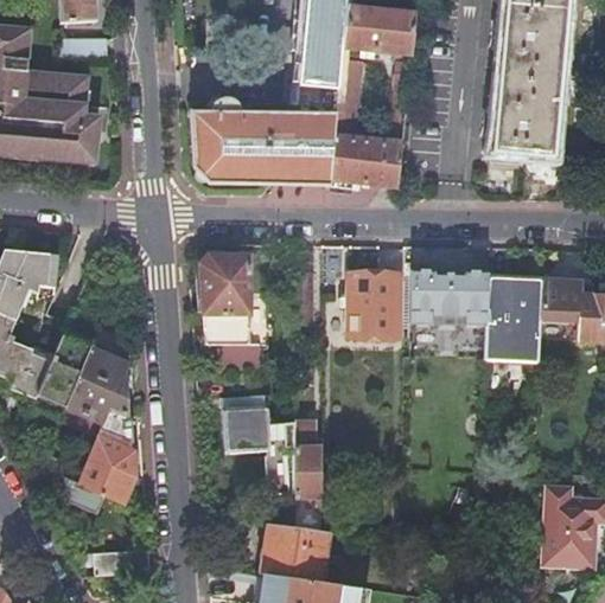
[(59,0),(59,20),(95,18),(94,0),(59,0)]
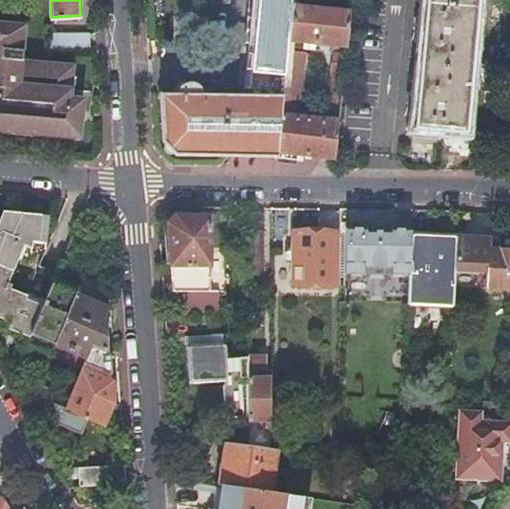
[(287,49),(287,45),(288,37),(291,2),(291,0),(258,0),(254,47),(287,49)]
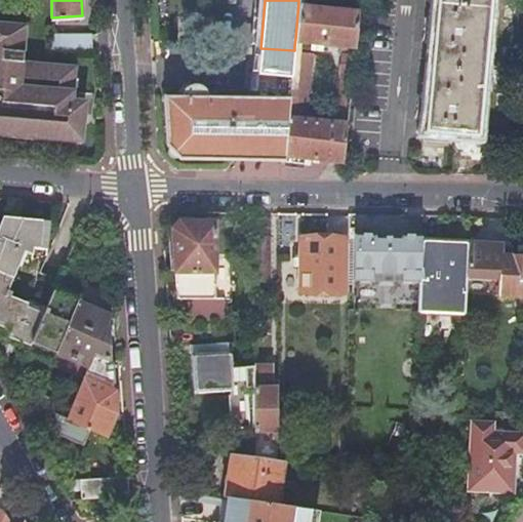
[(435,0),(434,14),(423,15),(426,25),(420,35),(431,39),(426,93),(415,95),(418,105),(413,114),(424,118),(423,130),(478,135),(490,0),(435,0)]
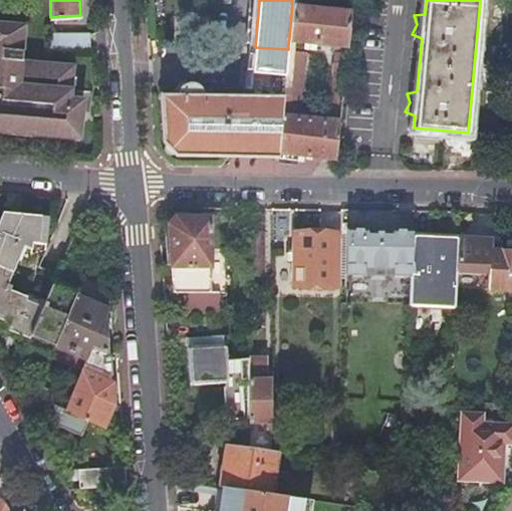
[(289,37),(347,43),(351,9),(292,2),(289,37)]
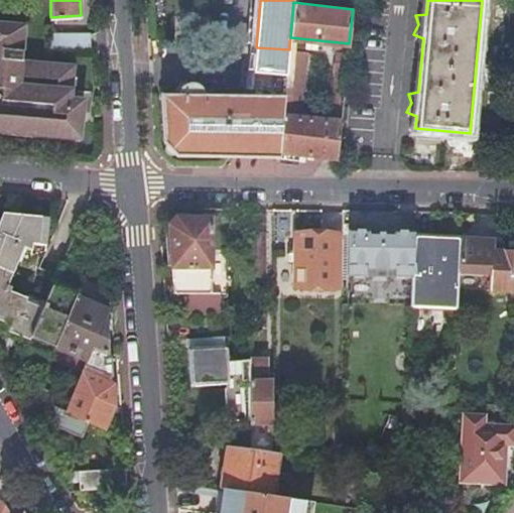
[(0,130),(52,135),(51,62),(23,60),(26,24),(0,21),(0,130)]
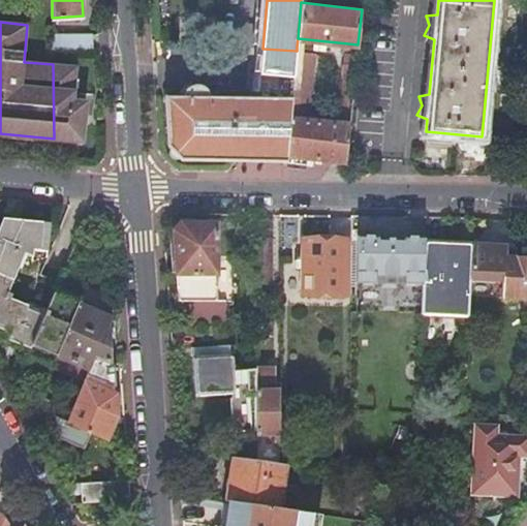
[(95,33),(53,34),(53,49),(95,48),(95,33)]
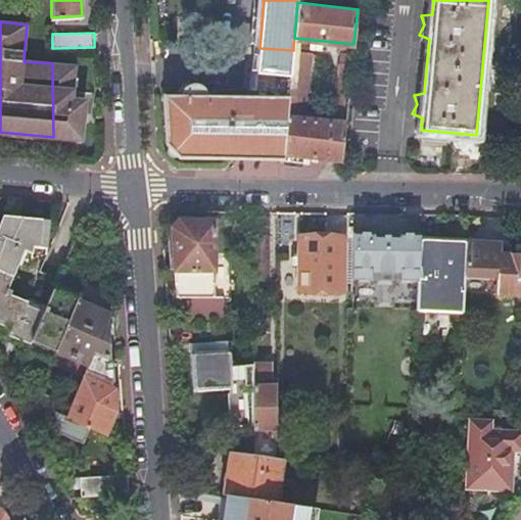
[(304,154),(341,158),(353,51),(341,50),(341,53),(340,60),(338,60),(336,84),(337,84),(334,120),(304,116),(311,48),(293,46),(293,50),(289,95),(283,158),(303,160),(304,154)]
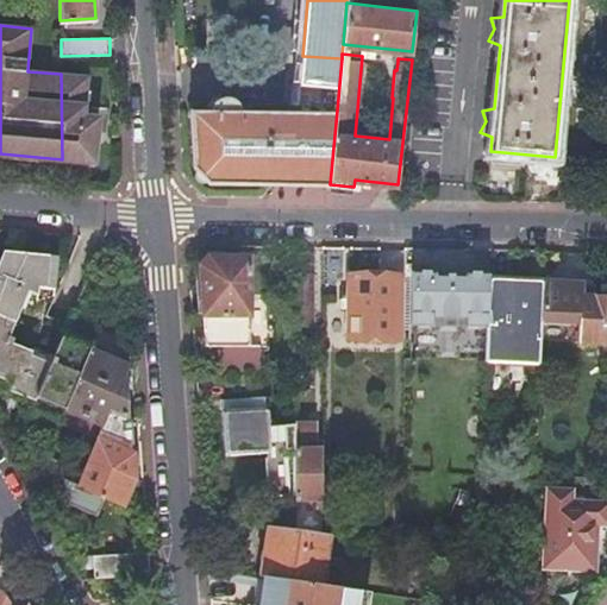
[(88,76),(61,74),(62,159),(97,163),(100,114),(86,113),(88,76)]
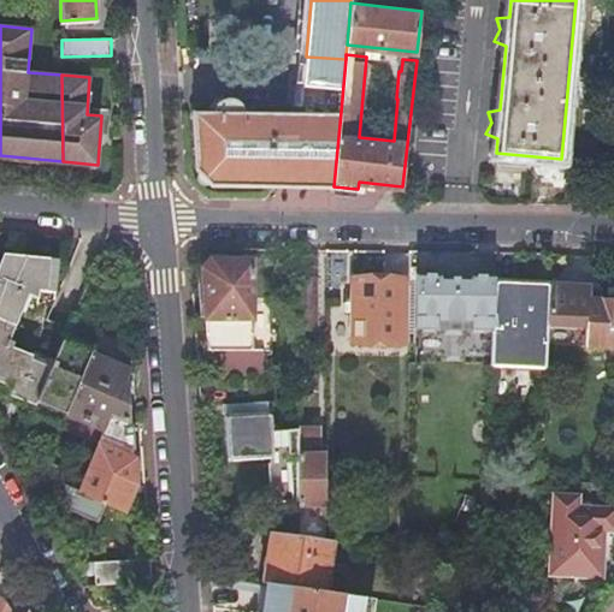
[(319,185),(334,186),(341,112),(244,111),(244,108),(244,107),(243,105),(242,104),(241,101),(240,100),(238,99),(237,97),(235,96),(232,96),(231,96),(229,96),(228,96),(225,97),(223,97),(222,99),(220,100),(219,101),(218,104),(217,105),(217,107),(216,110),(216,111),(196,111),(198,171),(213,185),(319,185)]
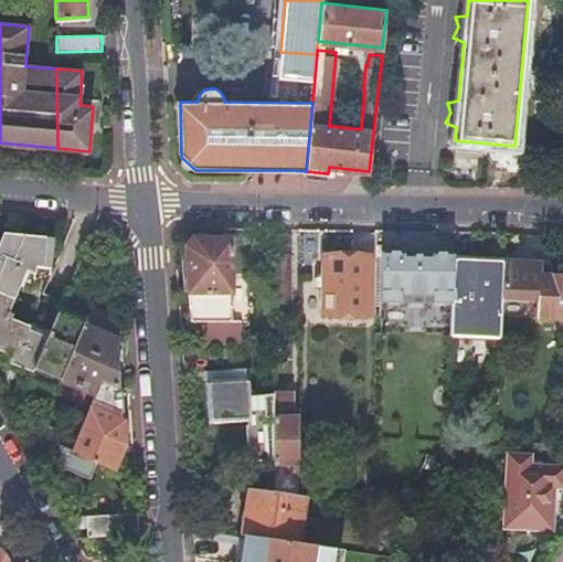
[(49,235),(3,233),(0,240),(0,294),(14,300),(27,271),(35,274),(35,265),(46,266),(49,235)]
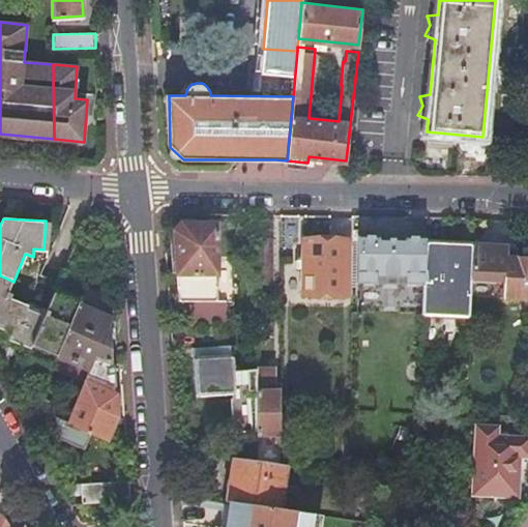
[(183,222),(175,229),(179,300),(192,299),(192,319),(227,318),(227,297),(217,297),(216,223),(183,222)]
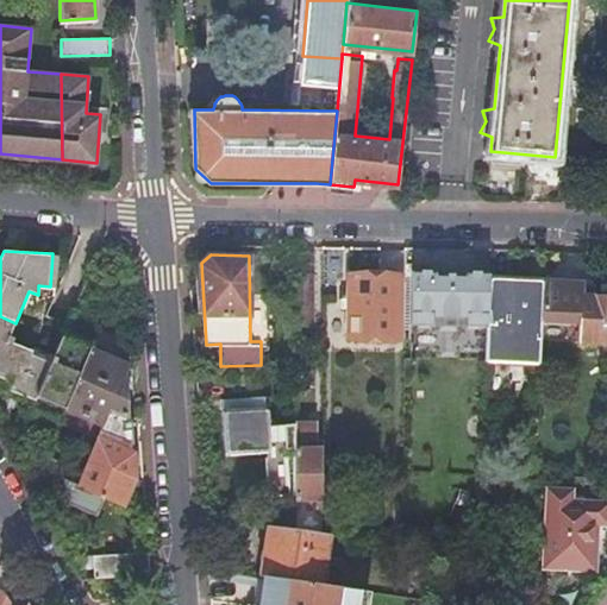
[(312,271),(295,271),(295,307),(313,306),(312,271)]
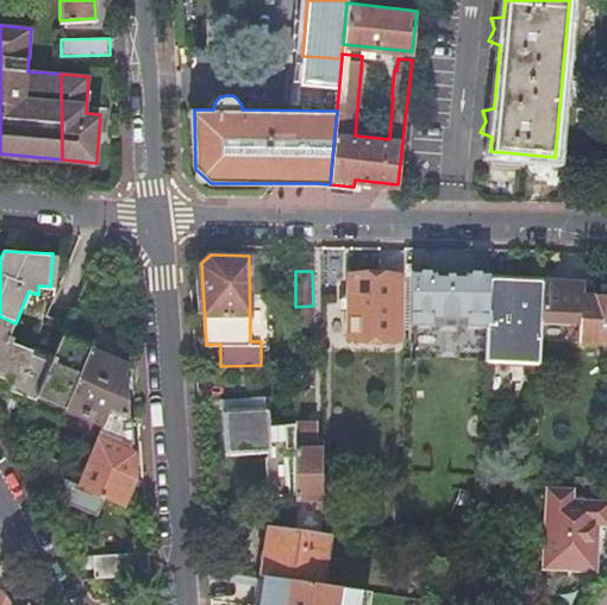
[(400,272),(350,272),(349,335),(399,336),(400,272)]
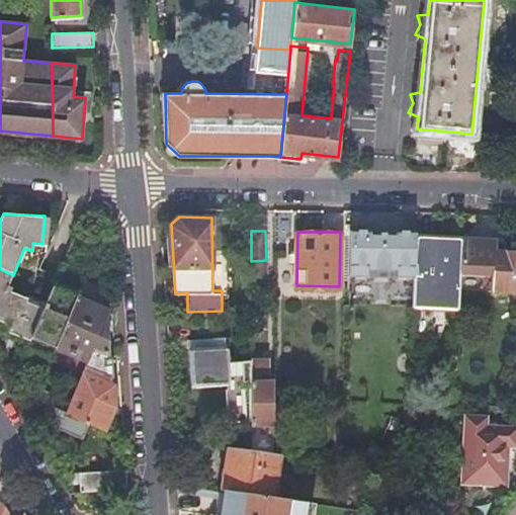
[(461,237),(417,235),(416,252),(415,287),(414,299),(458,302),(461,237)]
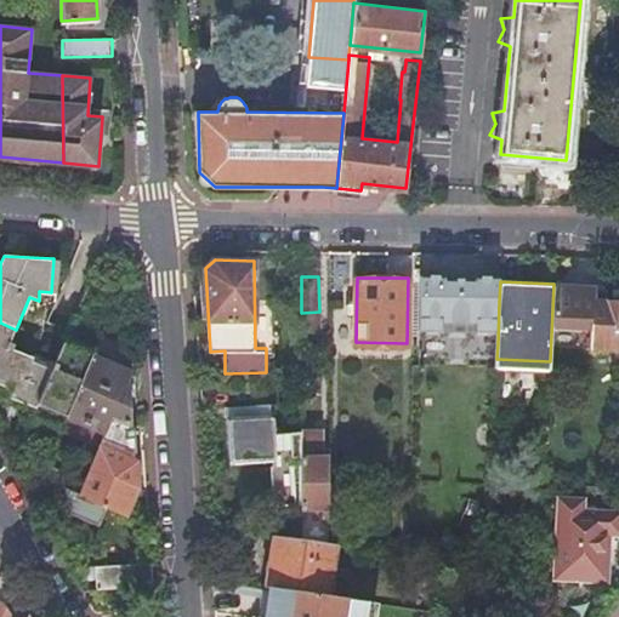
[(498,344),(499,302),(433,298),(431,342),(498,344)]
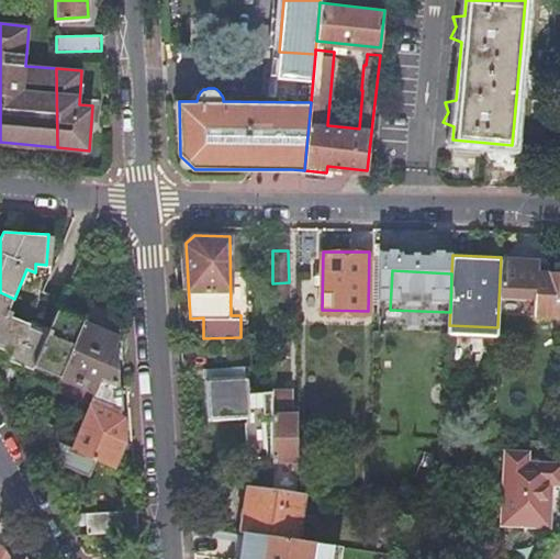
[(559,271),(536,270),(534,313),(559,314),(559,271)]
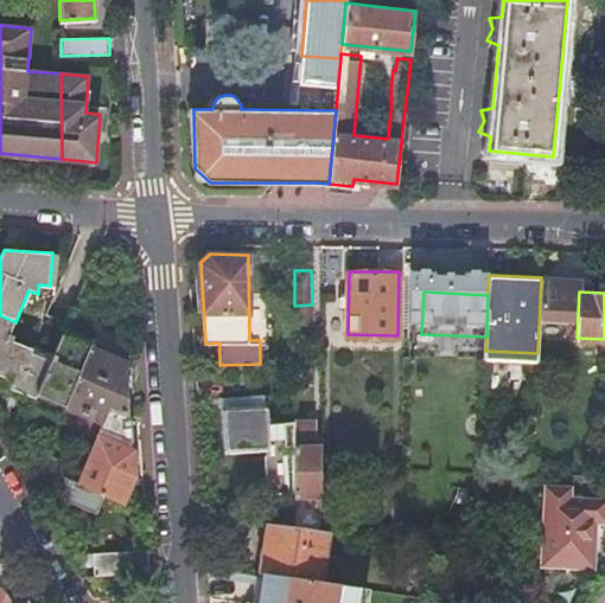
[(16,322),(0,315),(0,376),(12,380),(8,389),(34,401),(37,395),(51,360),(30,351),(30,350),(8,340),(16,322)]
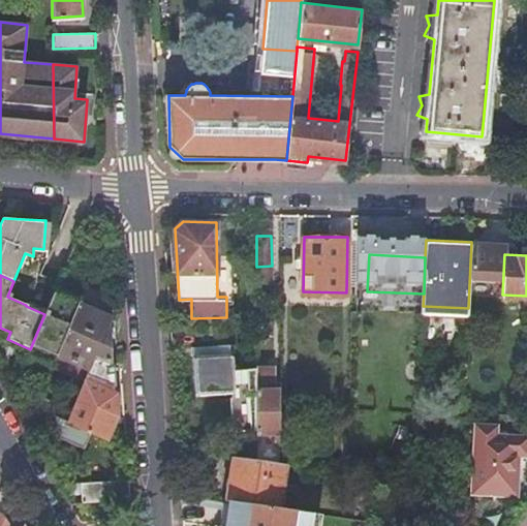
[(79,302),(55,290),(47,309),(44,314),(32,344),(57,354),(79,302)]
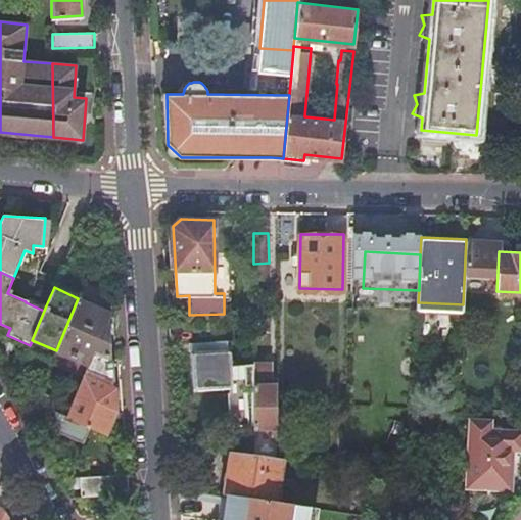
[(28,297),(26,301),(26,302),(44,311),(46,305),(28,297)]
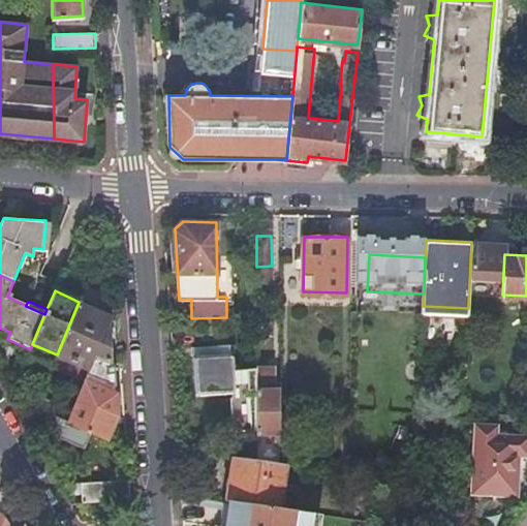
[(112,315),(79,302),(57,354),(90,368),(95,354),(111,361),(110,319),(112,315)]
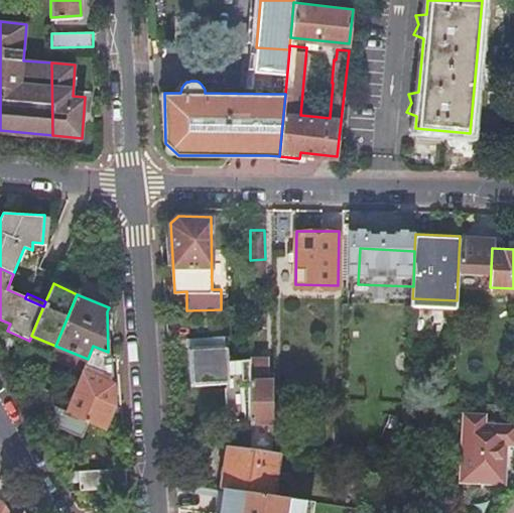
[(252,420),(252,378),(251,362),(241,362),(229,352),(228,343),(231,343),(230,334),(186,338),(186,347),(189,347),(193,384),(227,381),(231,430),(252,429),(252,420)]
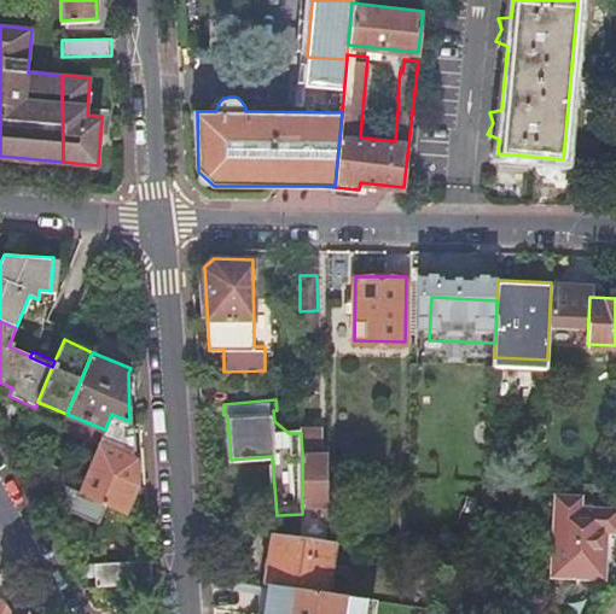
[(129,421),(111,414),(105,430),(99,442),(79,490),(106,502),(127,510),(139,484),(137,457),(135,456),(134,424),(129,421)]
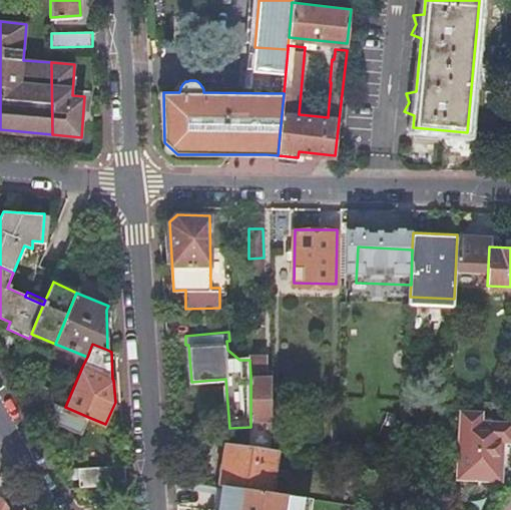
[(273,418),(273,376),(250,376),(250,418),(273,418)]
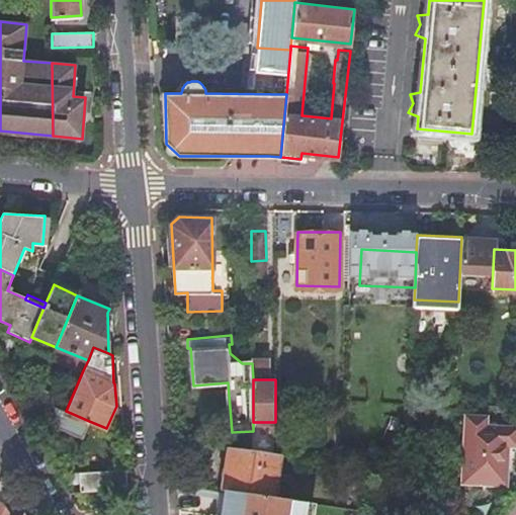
[(34,398),(29,411),(36,414),(43,401),(34,398)]
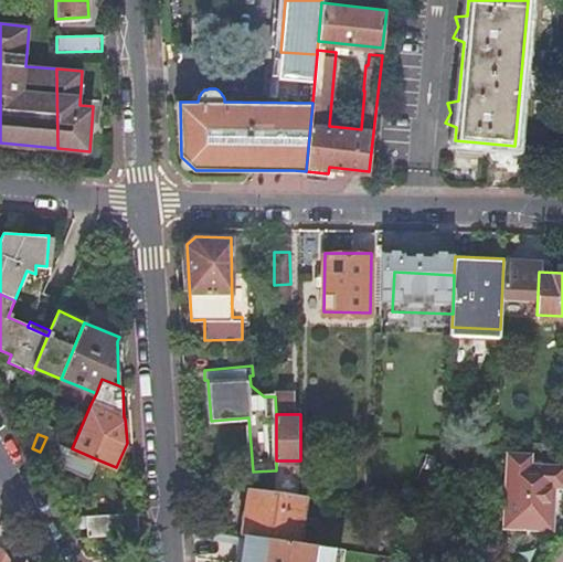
[(91,476),(97,459),(72,448),(70,447),(59,443),(63,465),(91,476)]
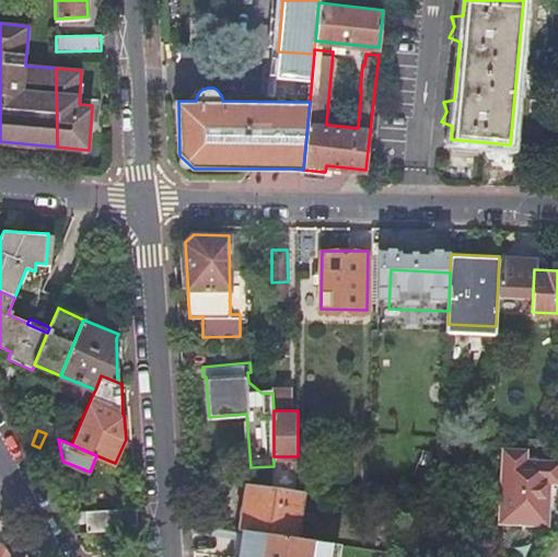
[(527,448),(506,445),(501,519),(548,522),(549,480),(557,480),(557,457),(527,456),(527,448)]
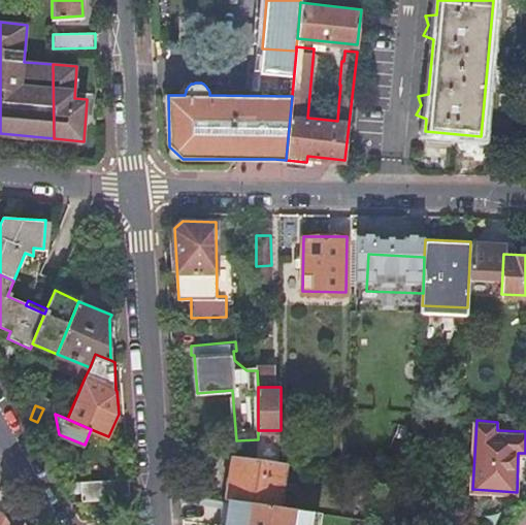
[(286,460),(281,460),(234,455),(229,498),(280,505),(286,460)]
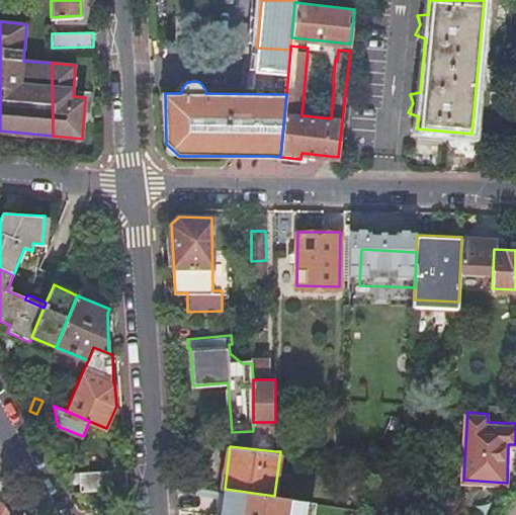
[(127,487),(126,467),(80,469),(81,490),(127,487)]
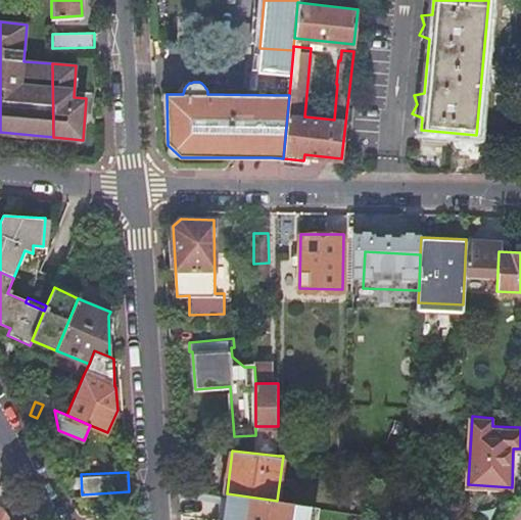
[(14,502),(2,479),(0,484),(0,519),(5,519),(7,518),(7,516),(3,507),(14,502)]
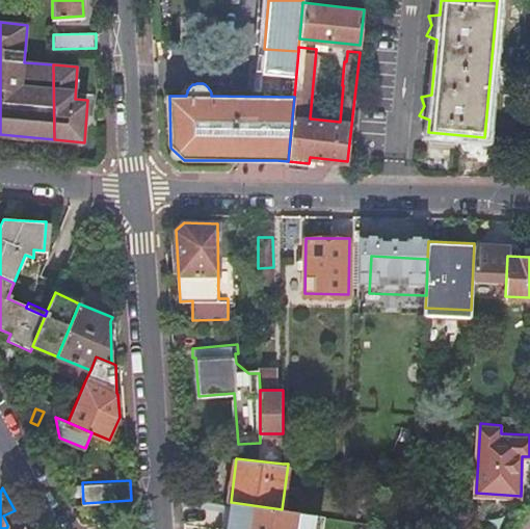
[(313,528),(316,513),(282,509),(231,502),(228,528),(313,528)]
